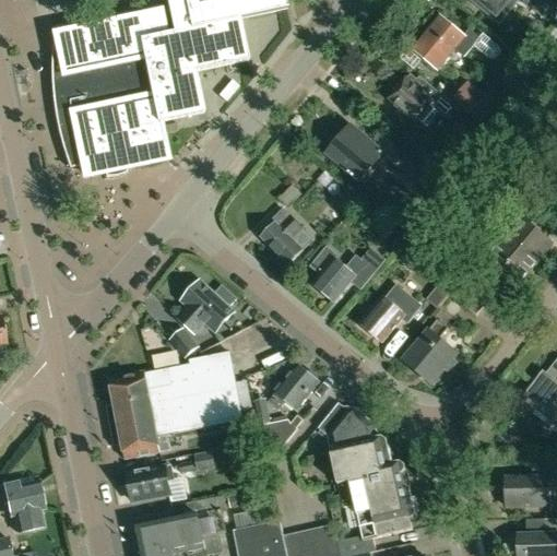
[(103,169),(104,175),(109,175),(111,175),(114,175),(117,174),(119,173),(121,173),(123,172),(126,170),(125,165),(165,156),(157,120),(202,110),(194,69),(247,58),(238,16),(285,7),(284,0),(165,0),(167,9),(154,11),(156,20),(143,22),(133,21),(128,21),(118,21),(107,22),(102,23),(95,24),(54,33),(56,43),(50,44),(49,51),(49,58),(49,66),(49,74),(50,82),(50,89),(51,96),(52,103),(54,110),(55,117),(56,125),(57,131),(59,138),(61,145),(63,152),(67,162),(68,166),(82,163),(84,174),(103,169)]
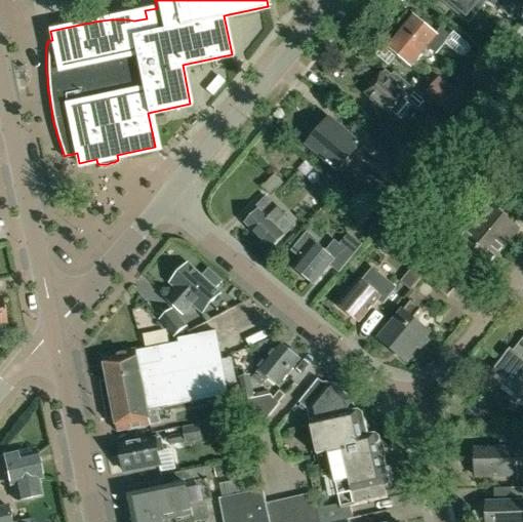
[(443,0),(457,11),(459,8),(467,14),(478,1),(481,3),(484,0),(491,0),(511,16),(516,9),(521,3),(517,0),(443,0)]
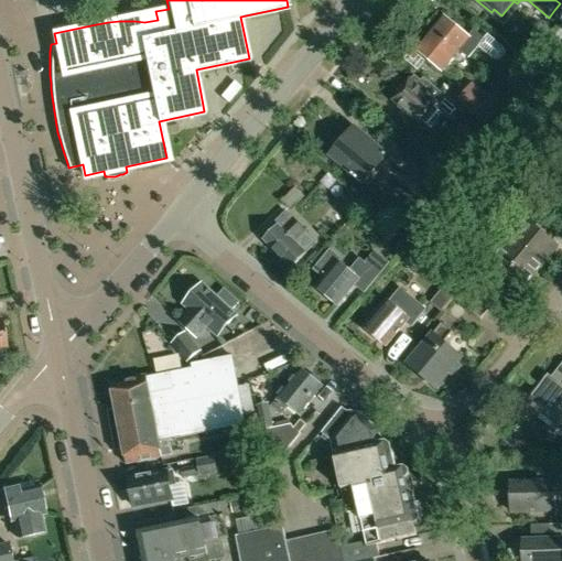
[(473,27),(466,34),(443,14),(415,49),(440,68),(457,47),(467,55),(477,44),(494,57),(501,50),(473,27)]
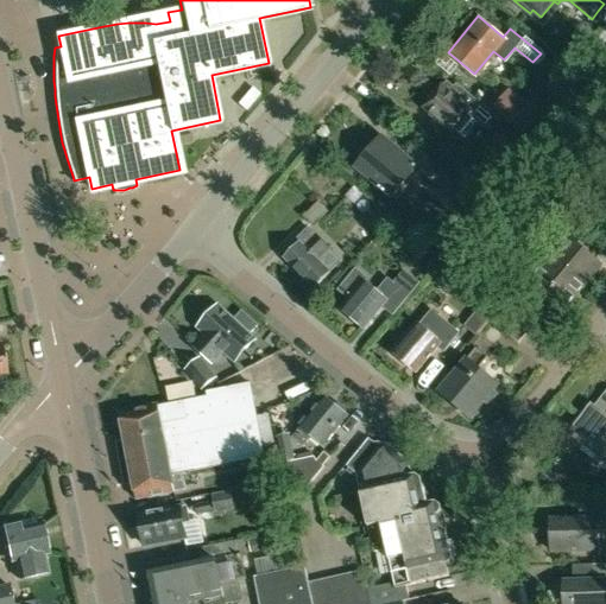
[(580,71),(588,59),(579,52),(570,64),(580,71)]
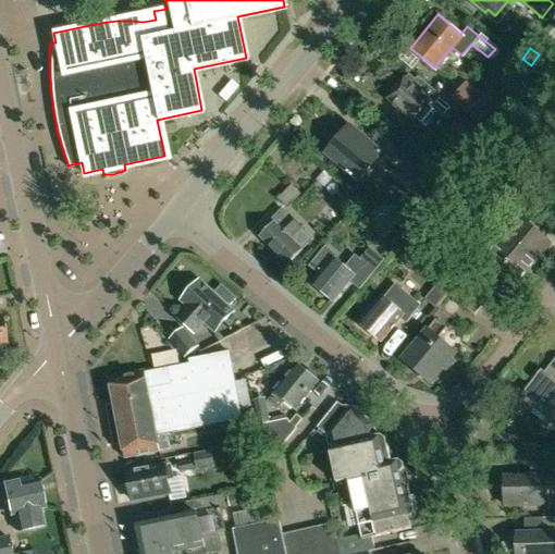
[(435,90),(429,99),(404,78),(390,96),(420,121),(424,124),(435,110),(444,117),(453,106),(435,90)]
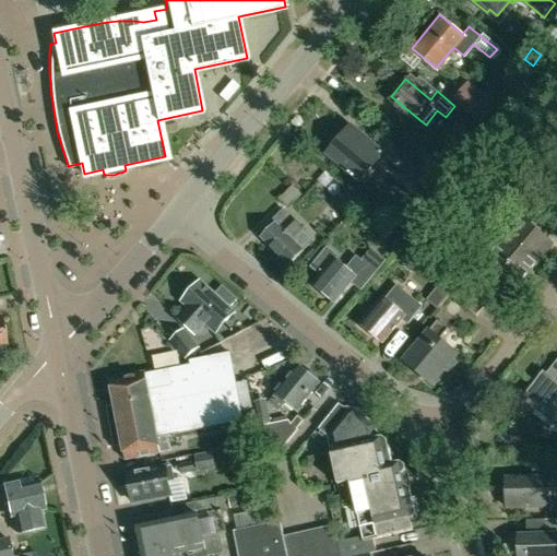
[(465,80),(450,98),(480,123),(495,105),(465,80)]
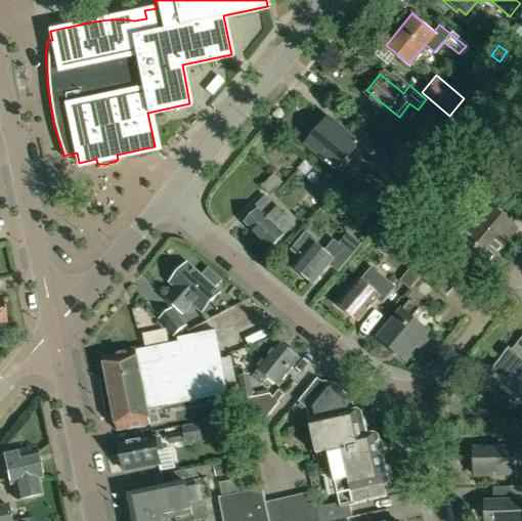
[(360,125),(351,136),(328,117),(305,143),(337,169),(357,143),(397,176),(407,165),(360,125)]
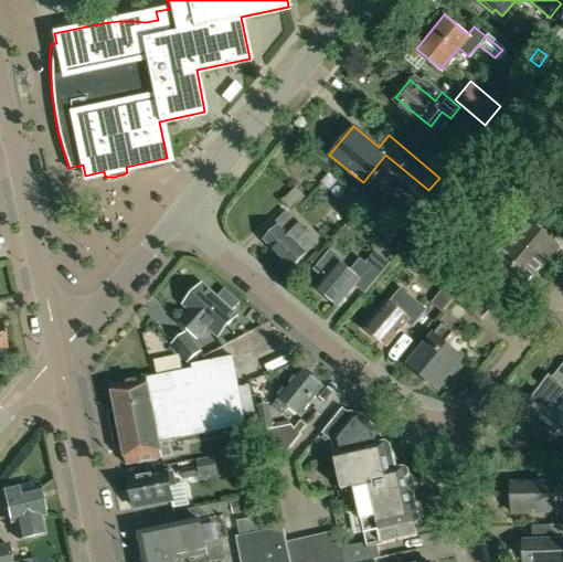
[(349,189),(336,205),(350,218),(364,201),(349,189)]
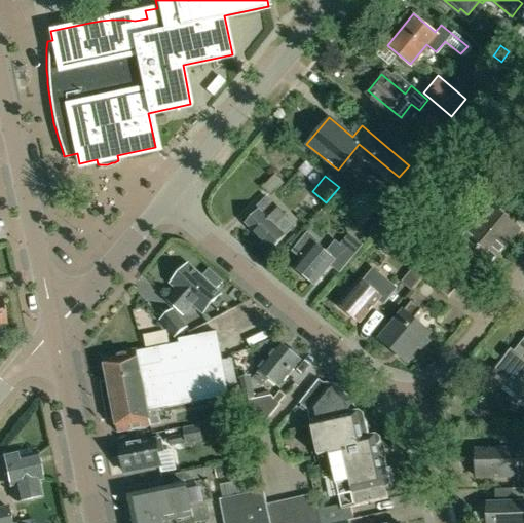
[(455,244),(485,268),(519,227),(512,221),(520,211),(495,189),(477,211),(481,214),(455,244)]
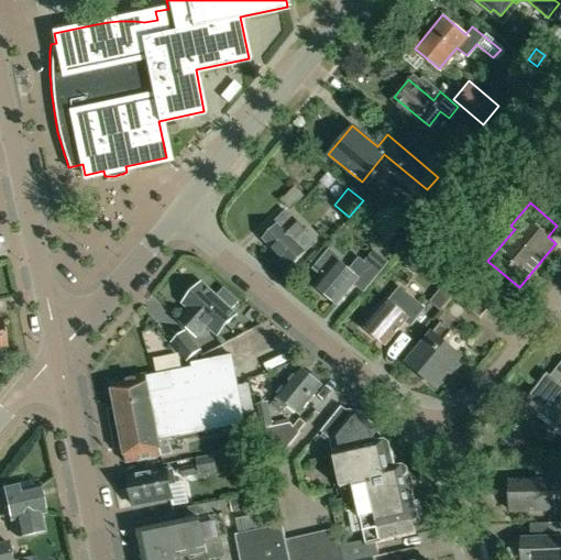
[(315,240),(284,209),(273,220),(276,223),(262,237),(289,264),(315,240)]
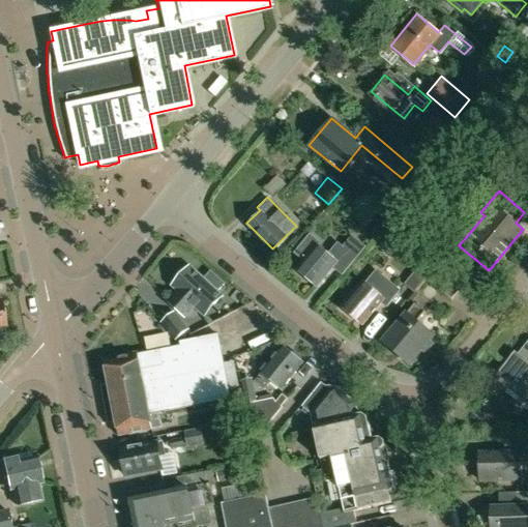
[(310,232),(294,250),(304,259),(296,268),(316,284),(331,265),(341,272),(364,243),(350,232),(341,243),(336,239),(326,251),(319,245),(322,242),(310,232)]
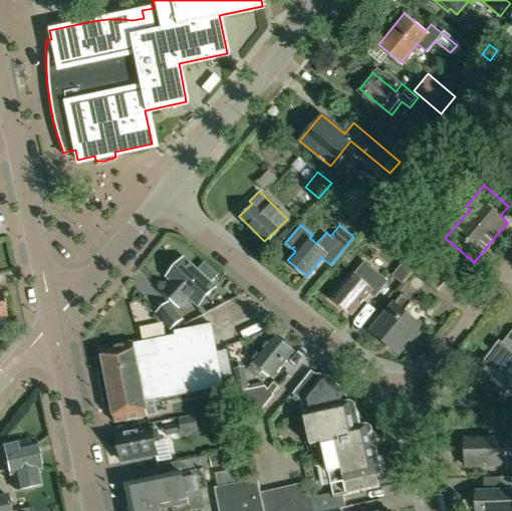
[(402,281),(413,268),(412,267),(420,257),(411,250),(392,273),(402,281)]
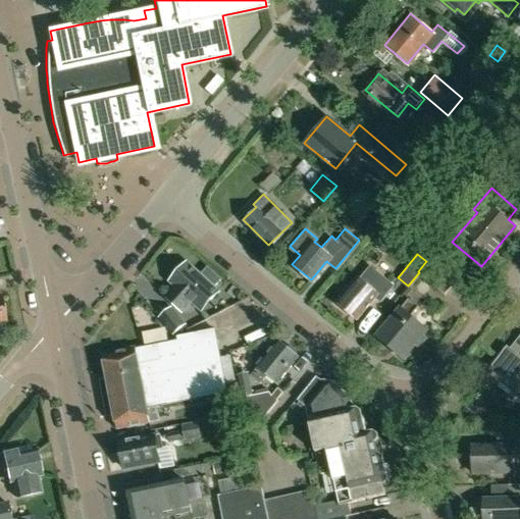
[(217,288),(187,260),(168,279),(173,284),(164,294),(180,309),(190,299),(191,300),(199,307),(217,288)]
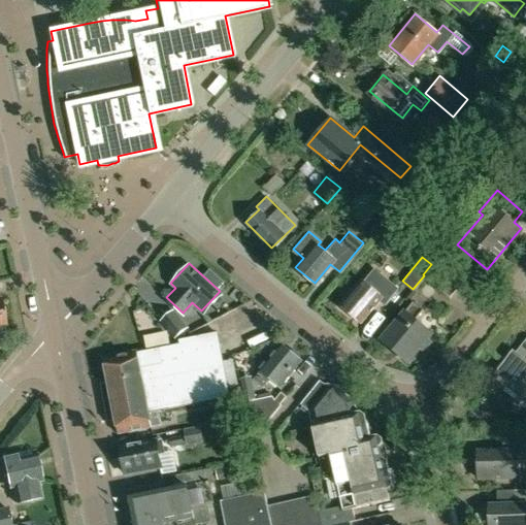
[(457,287),(431,264),(423,274),(424,275),(449,296),(457,287)]
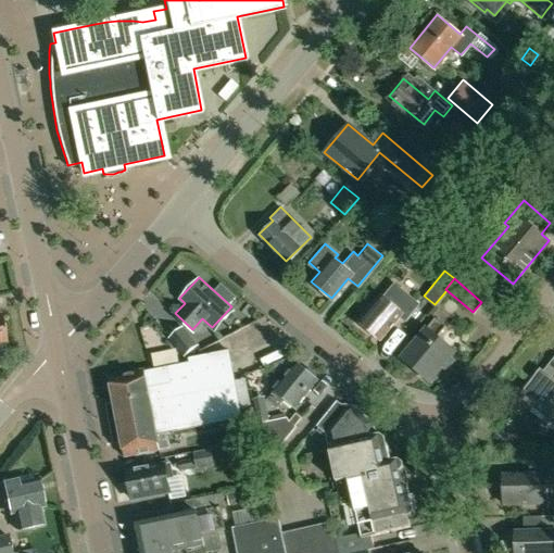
[(394,280),(387,290),(382,296),(380,293),(357,322),(379,340),(399,316),(404,321),(419,303),(394,280)]
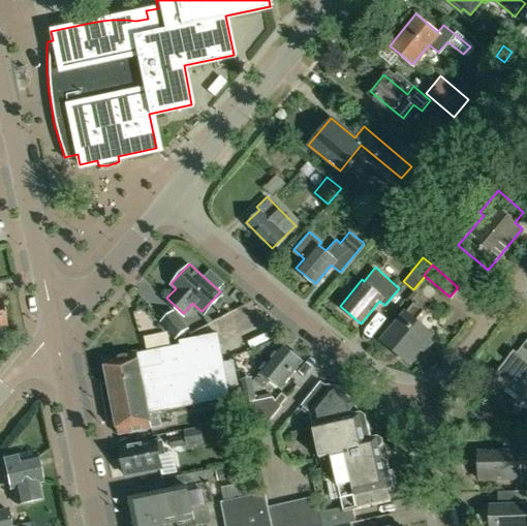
[(405,299),(406,308),(380,339),(407,362),(420,347),(424,350),(435,336),(415,319),(424,309),(413,301),(415,298),(410,294),(405,299)]
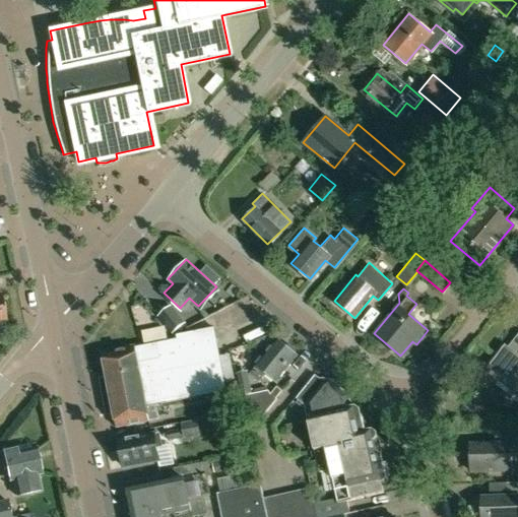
[(157,315),(172,331),(185,322),(171,304),(157,315)]
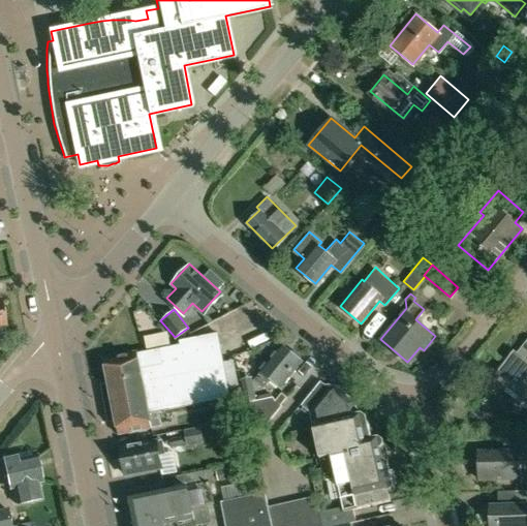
[(247,416),(244,401),(241,389),(228,391),(217,331),(178,339),(179,342),(159,347),(137,351),(137,350),(119,353),(120,356),(103,359),(107,381),(101,384),(106,397),(111,396),(112,403),(109,404),(107,418),(115,419),(117,433),(152,427),(151,426),(163,423),(161,408),(218,398),(222,421),(231,419),(231,420),(247,416)]
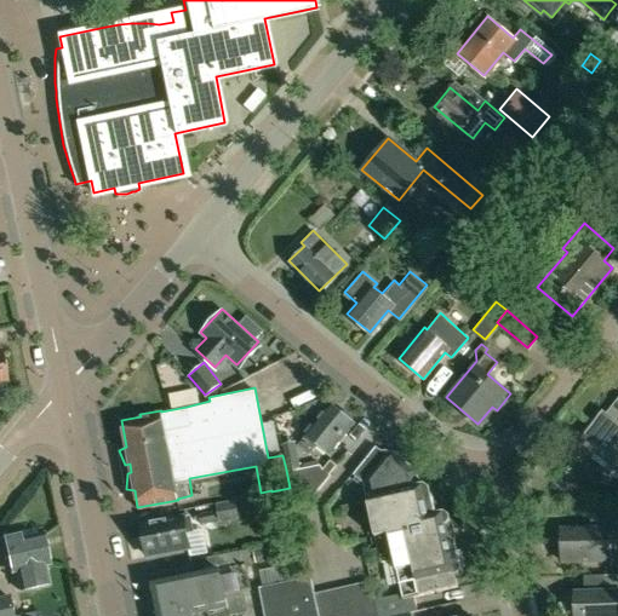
[(602,409),(578,439),(617,471),(617,395),(606,412),(602,409)]
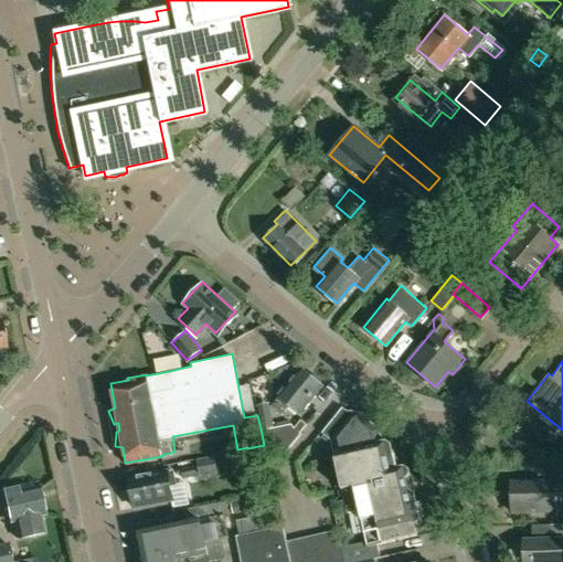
[(300,368),(269,405),(280,413),(288,404),(299,413),(322,385),(300,368)]
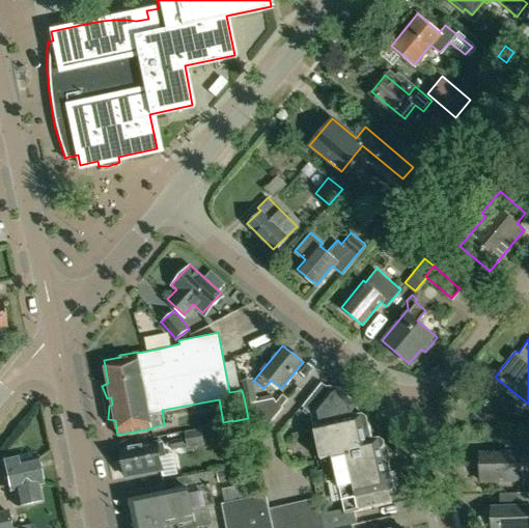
[(281,393),(256,399),(251,377),(240,379),(242,390),(245,403),(248,418),(250,429),(266,426),(281,407),(280,406),(287,397),(281,393)]
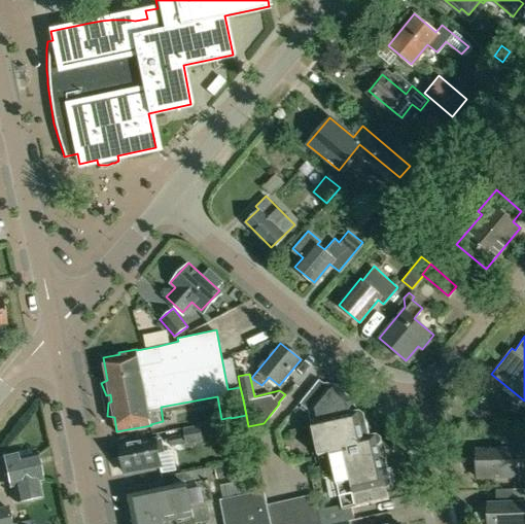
[(309,410),(318,451),(323,476),(335,474),(341,503),(317,508),(313,493),(267,503),(272,523),(319,523),(353,517),(351,505),(387,497),(385,486),(387,486),(390,482),(381,438),(375,432),(369,433),(364,414),(358,409),(355,410),(353,403),(328,381),(325,382),(320,378),(300,403),(309,410)]
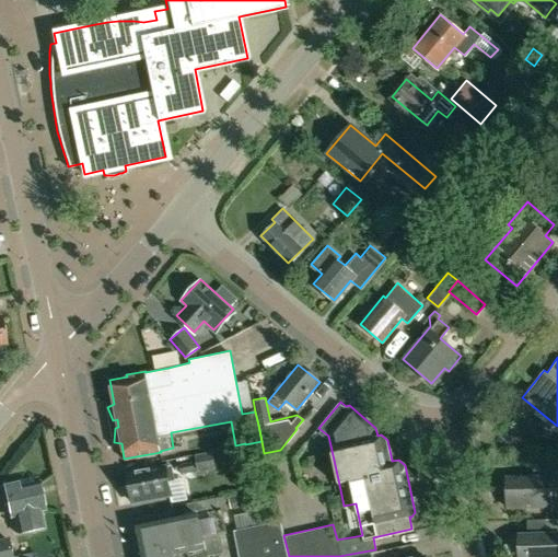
[(193,453),(194,457),(196,471),(213,467),(210,450),(193,453)]
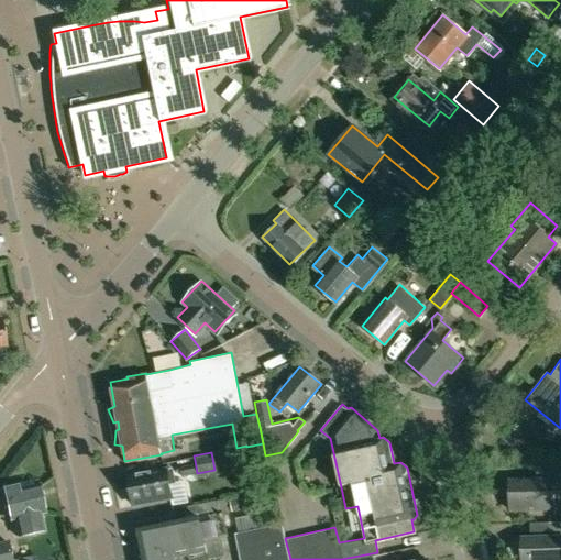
[(193,462),(179,464),(182,475),(196,473),(193,462)]
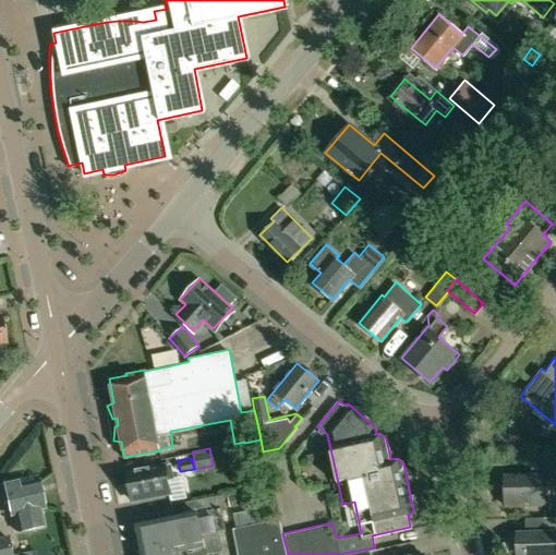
[(505,475),(505,504),(546,503),(546,485),(555,484),(555,460),(531,461),(531,474),(505,475)]
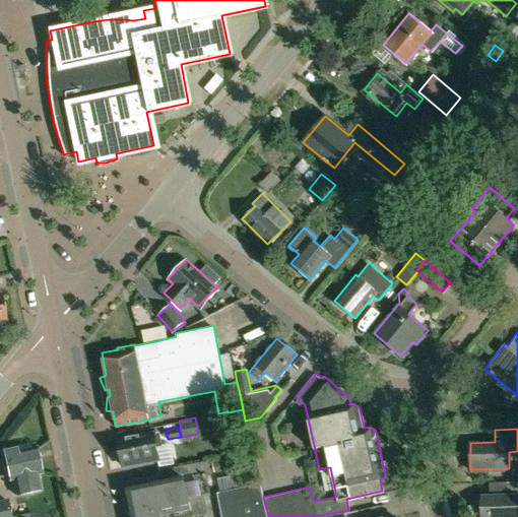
[(118,440),(123,466),(157,459),(154,445),(160,444),(157,432),(118,440)]
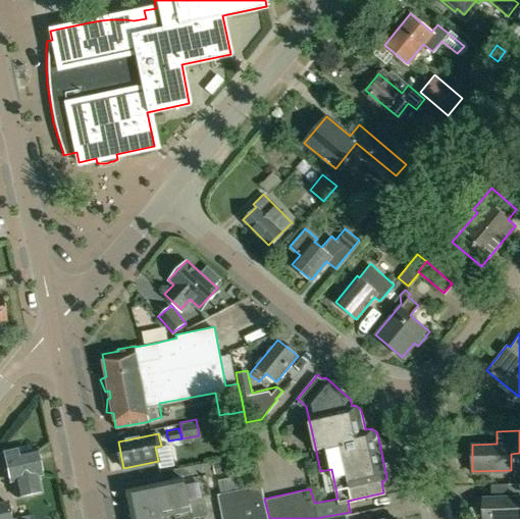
[(4,459),(10,488),(41,481),(36,456),(17,459),(16,456),(4,459)]
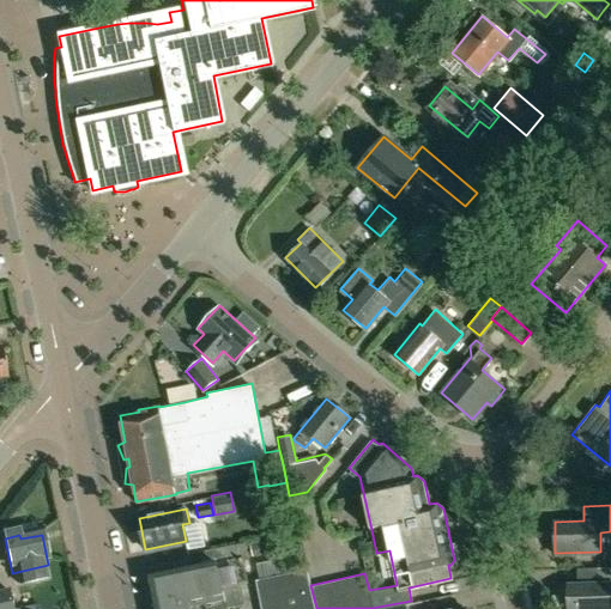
[(209,608),(224,607),(243,602),(240,583),(247,582),(242,556),(151,574),(157,608),(209,608)]
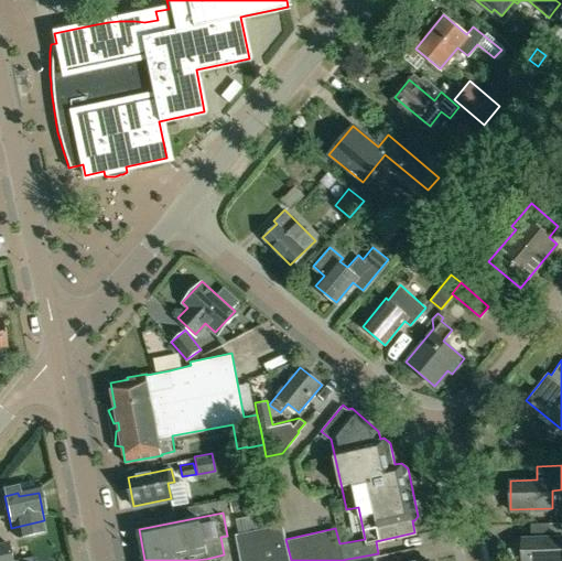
[(561,560),(561,520),(549,521),(549,538),(522,538),(522,560),(561,560)]
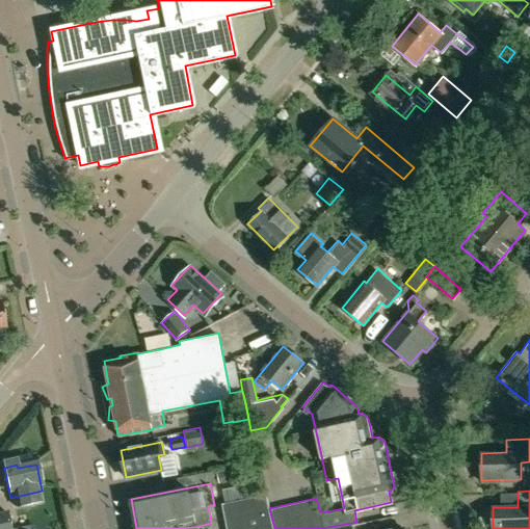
[(273,528),(266,494),(220,503),(226,528),(273,528)]
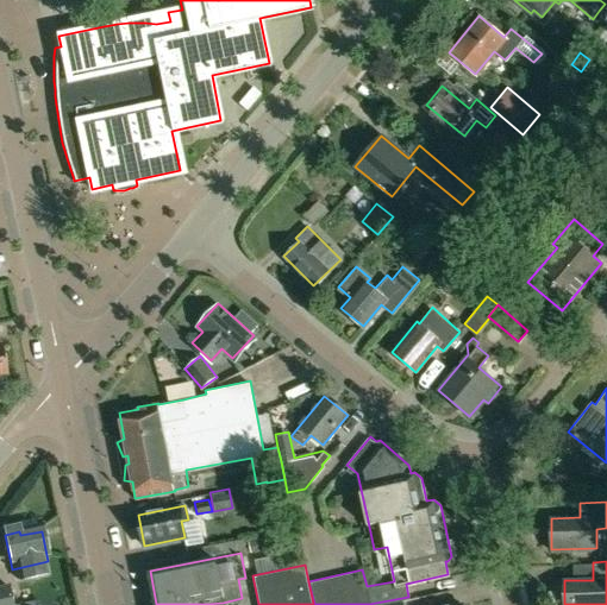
[(13,604),(8,581),(0,584),(0,604),(13,604)]
